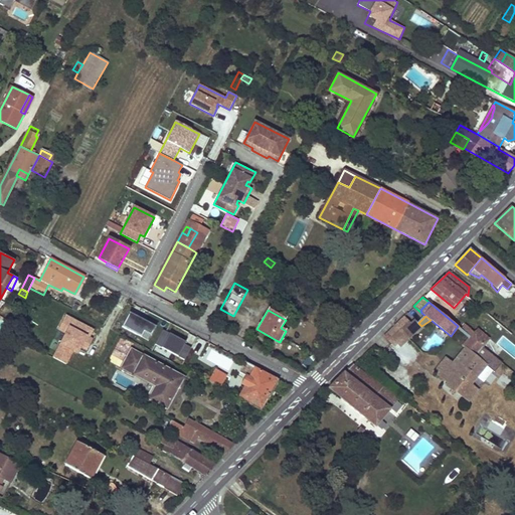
[(402,317),(395,325),(402,332),(409,324),(402,317)]
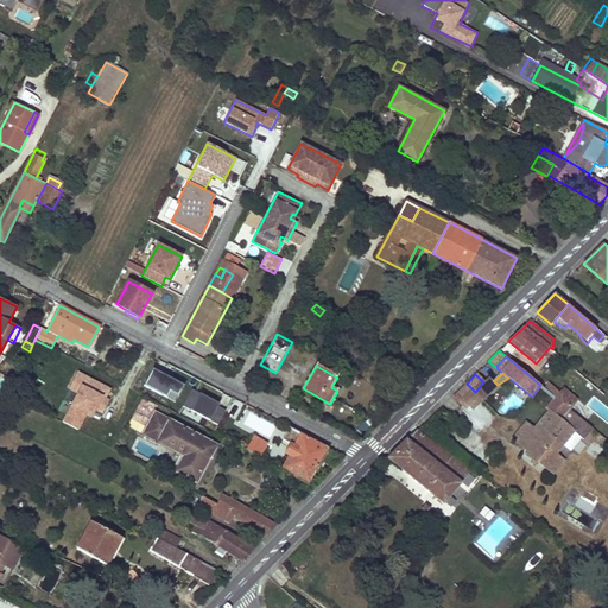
[(483,382),(475,392),(479,397),(483,400),(499,386),(498,385),(494,381),(489,377),(483,382)]
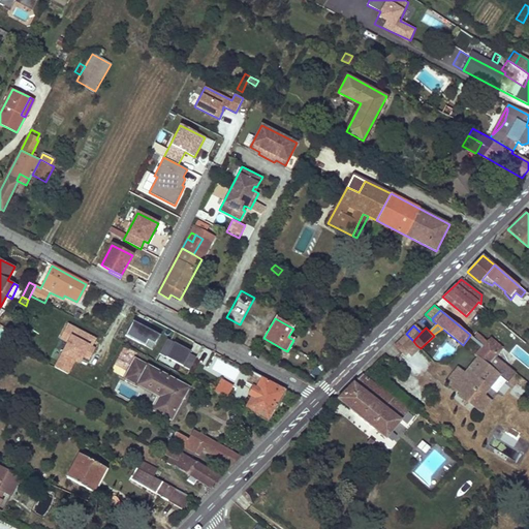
[(406,355),(408,353),(416,345),(413,341),(406,334),(395,344),(405,354),(406,355)]
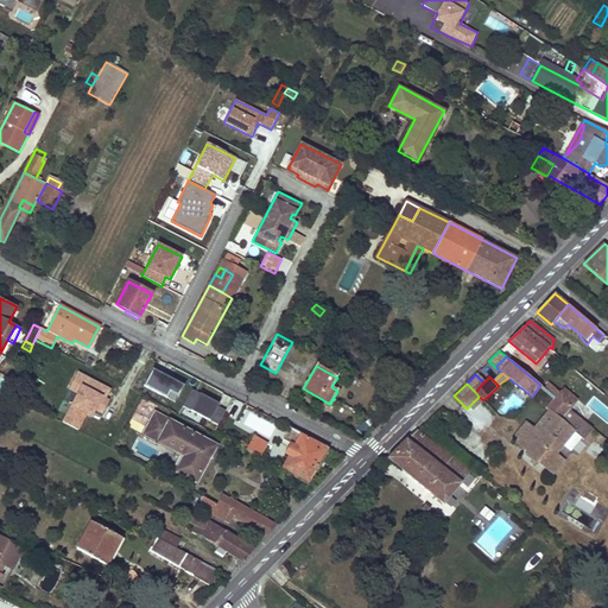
[(96,385),(94,391),(102,394),(105,390),(96,385)]
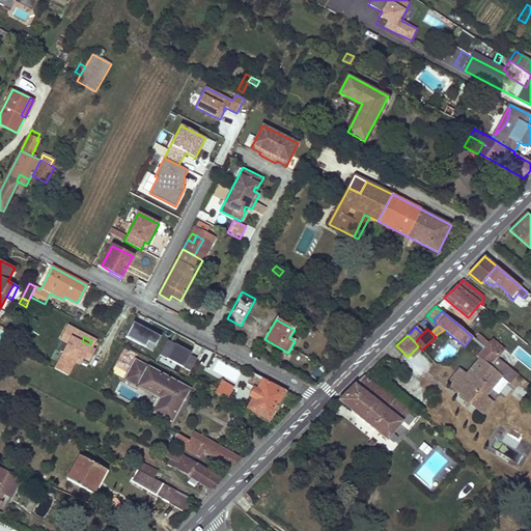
[(418,346),(410,355),(413,358),(422,350),(418,346)]
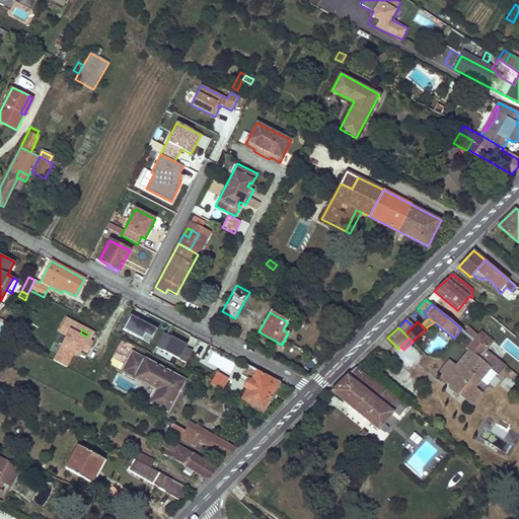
[(487,350),(473,339),(465,347),(469,350),(456,367),(453,370),(446,365),(438,375),(448,383),(452,386),(449,388),(456,394),(458,393),(471,403),(480,393),(473,387),(490,368),(478,359),(487,350)]
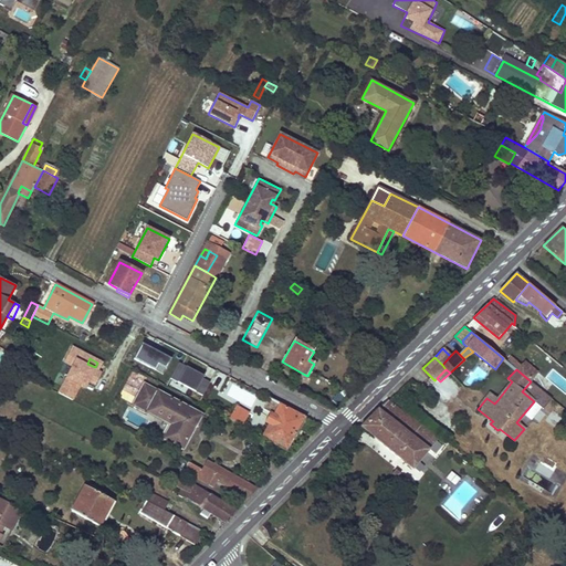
[(250,408),(257,397),(232,381),(226,394),(250,408)]
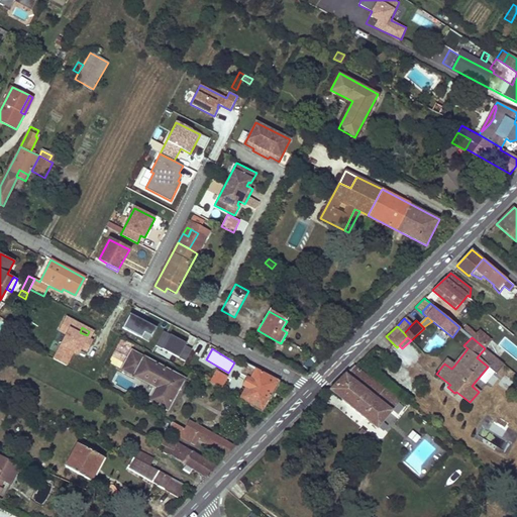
[(151,403),(168,411),(177,394),(176,393),(178,388),(180,389),(185,379),(131,349),(121,370),(156,388),(160,390),(151,403)]
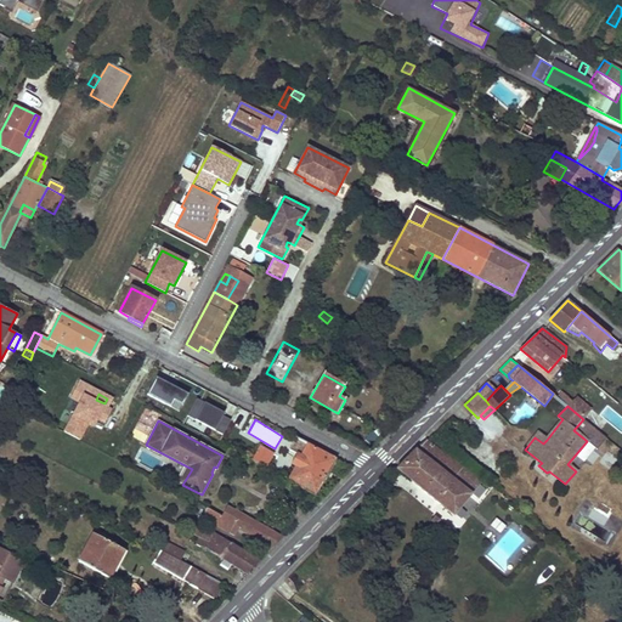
[(584,420),(576,430),(598,448),(606,439),(584,420)]
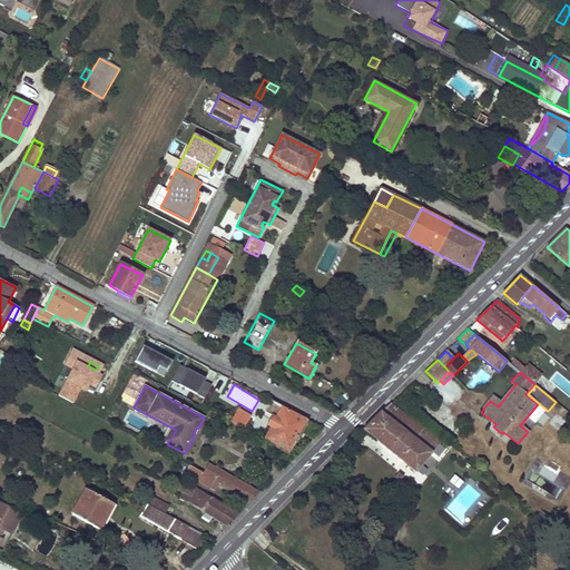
[(493,396),(490,401),(498,406),(501,403),(493,396)]
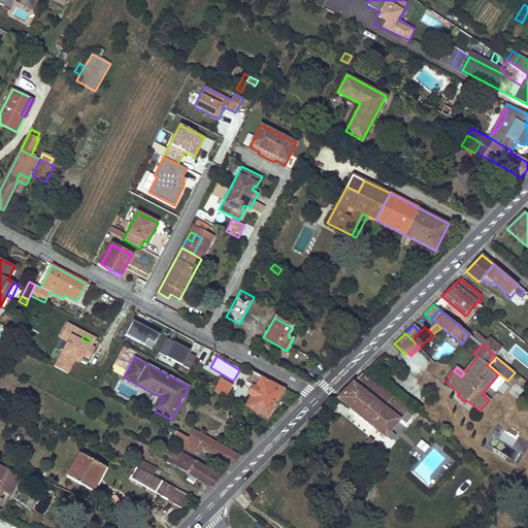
[(286,390),(251,371),(245,382),(252,385),(255,387),(251,395),(244,407),(268,421),(286,390)]
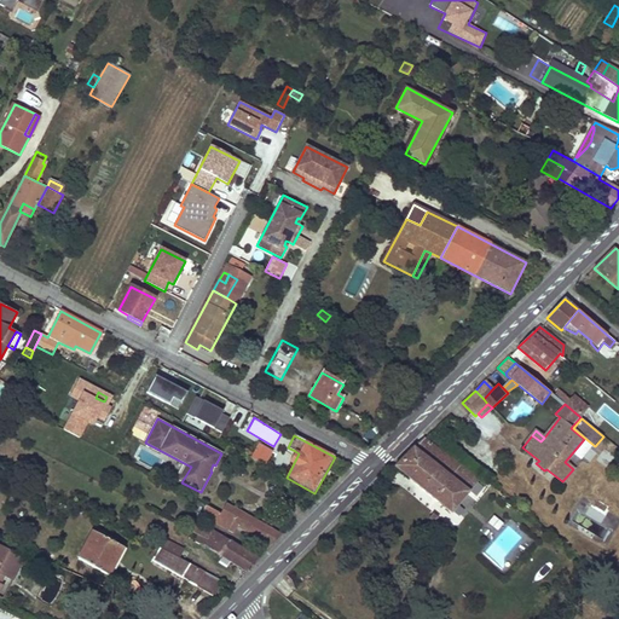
[(423,438),(394,467),(452,513),(478,480),(424,439),(423,438)]
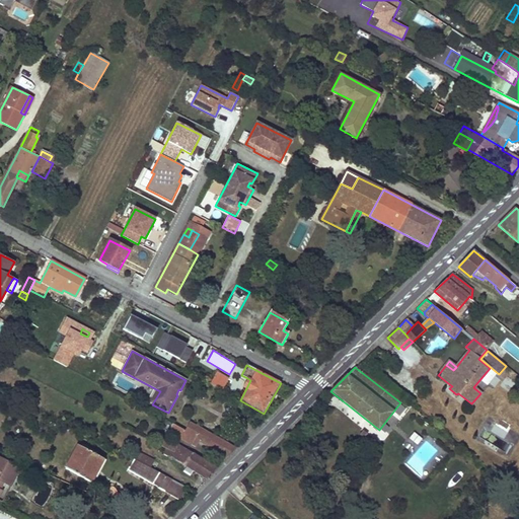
[(198,377),(211,384),(213,380),(200,372),(198,377)]
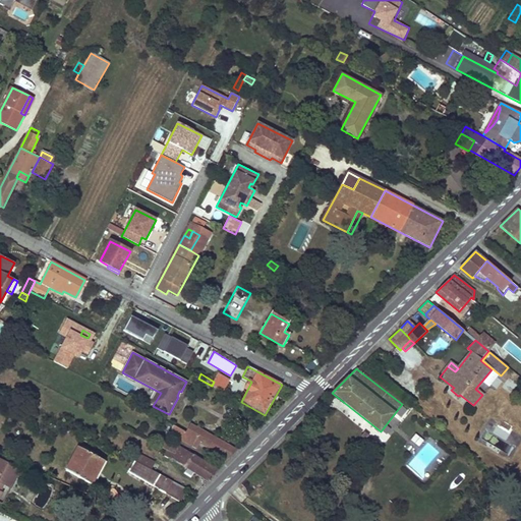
[(212,386),(211,386),(223,393),(230,381),(218,373),(214,382),(212,386)]
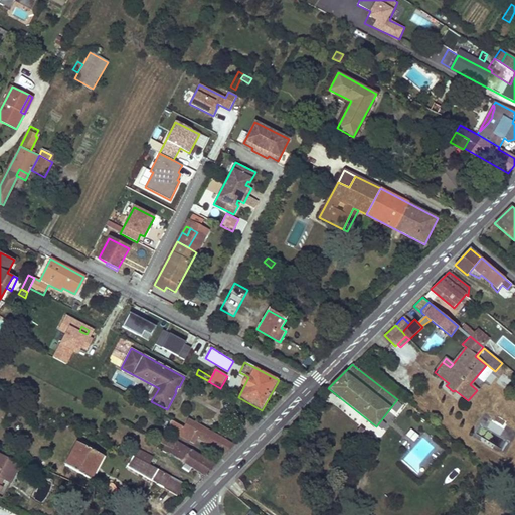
[(155,386),(148,399),(151,401),(159,388),(155,386)]
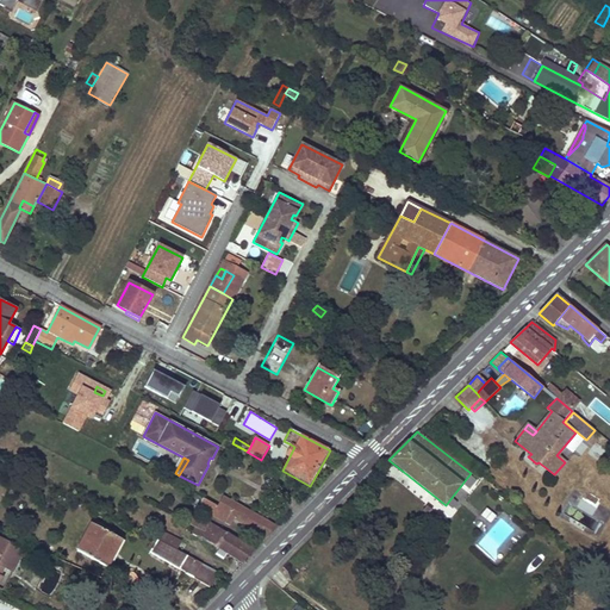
[(212,493),(209,500),(217,505),(222,498),(212,493)]
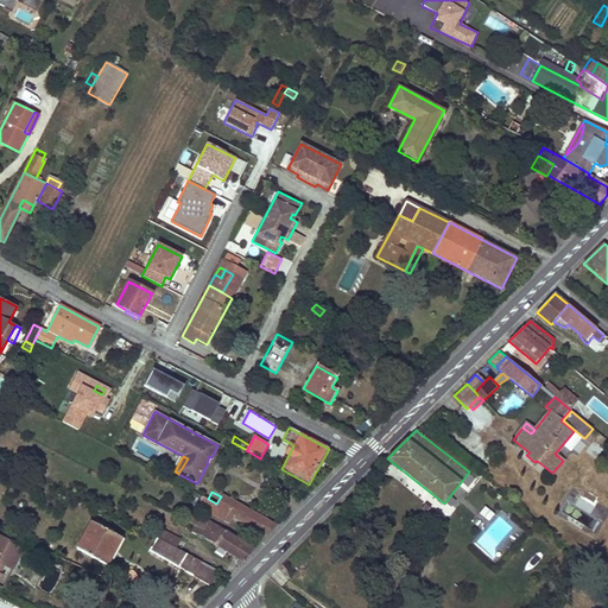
[(204,498),(200,506),(223,519),(227,513),(233,517),(266,536),(277,525),(222,494),(221,496),(216,504),(208,499),(204,498)]
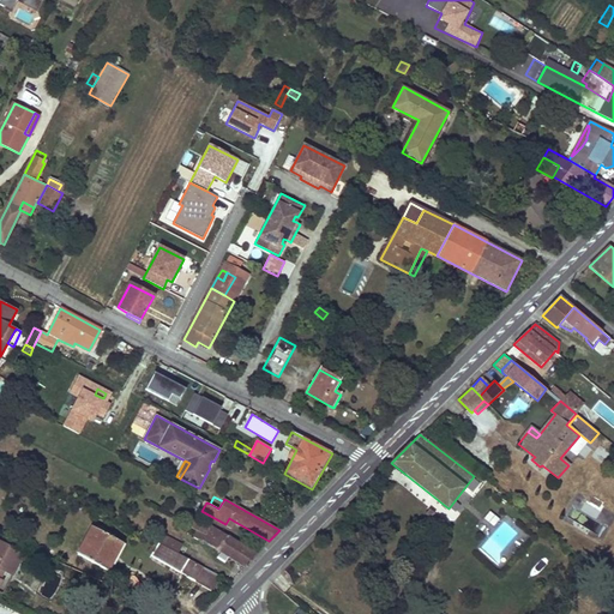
[(483,521),(494,528),(500,521),(489,512),(483,521)]
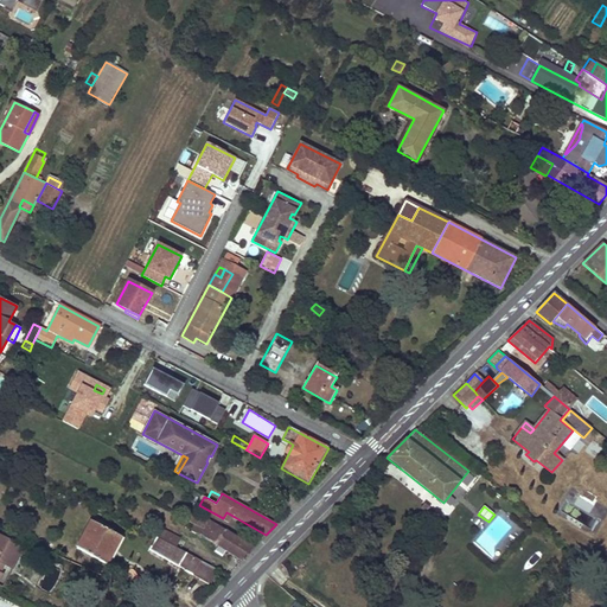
[(190,510),(185,518),(191,522),(197,515),(190,510)]
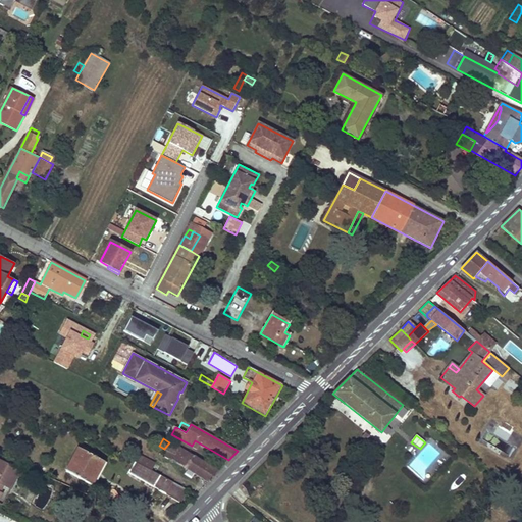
[(195,440),(192,446),(197,449),(200,444),(195,440)]
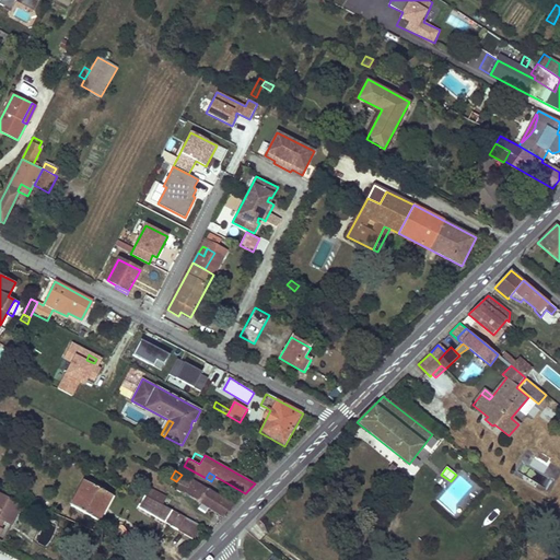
[(188,478),(182,475),(176,481),(176,482),(179,483),(188,488),(194,480),(188,477),(188,478)]
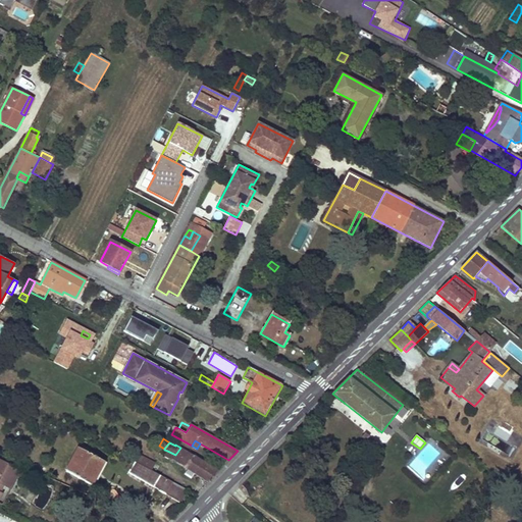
[(84,447),(83,450),(94,456),(96,453),(84,447)]
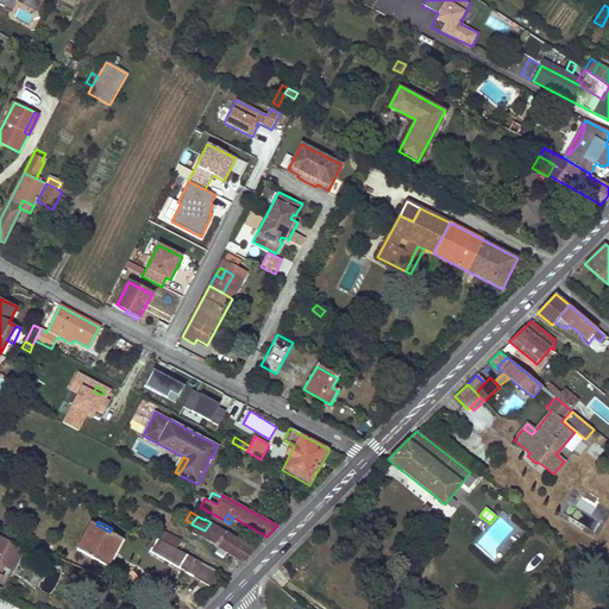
[(77,550),(107,566),(121,539),(110,532),(96,525),(92,522),(77,550)]
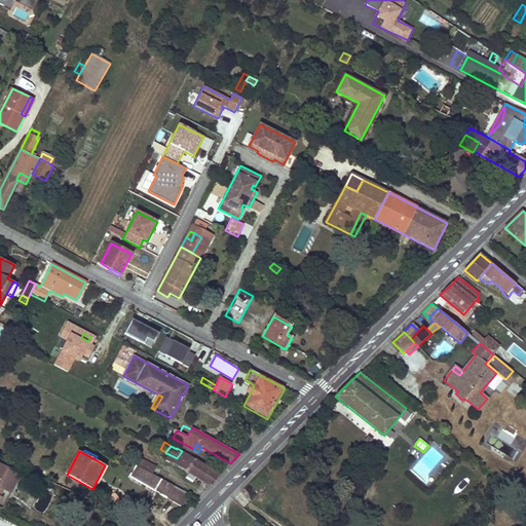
[(219,475),(182,451),(177,458),(168,454),(166,459),(174,464),(175,463),(211,486),(221,476),(219,475)]
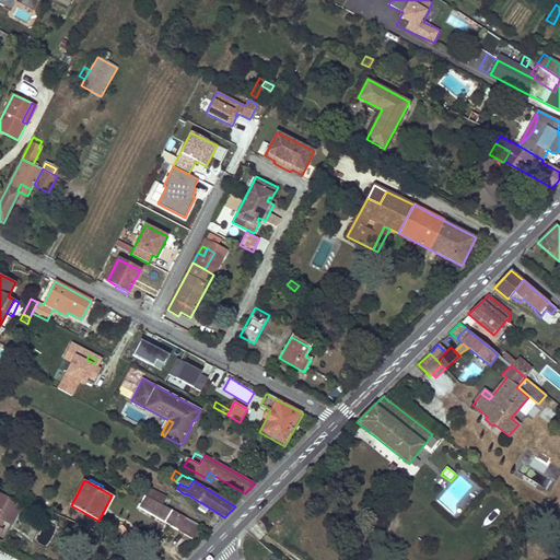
[(151,489),(147,498),(162,505),(166,497),(151,489)]
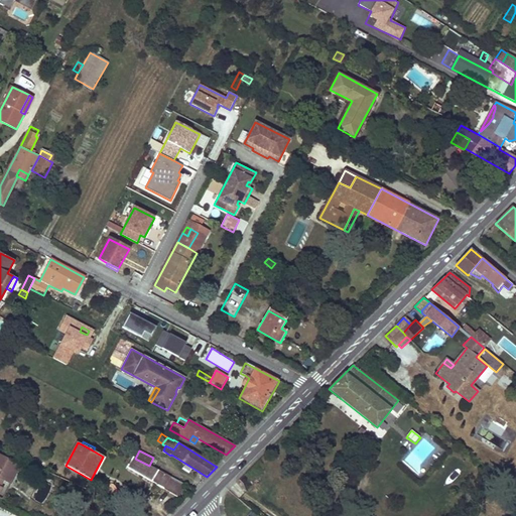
[(134,458),(127,468),(176,498),(184,485),(149,466),(135,459),(134,458)]
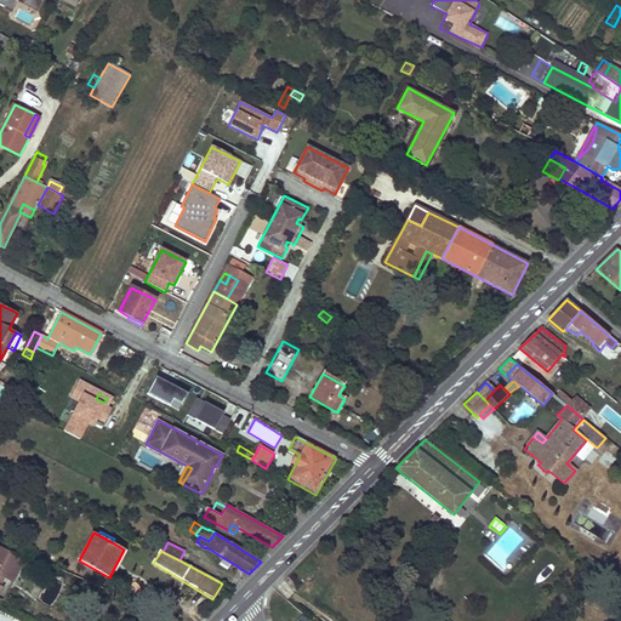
[(0,592),(3,588),(0,586),(5,577),(13,582),(20,570),(15,567),(18,559),(7,553),(6,556),(0,552),(0,592)]
